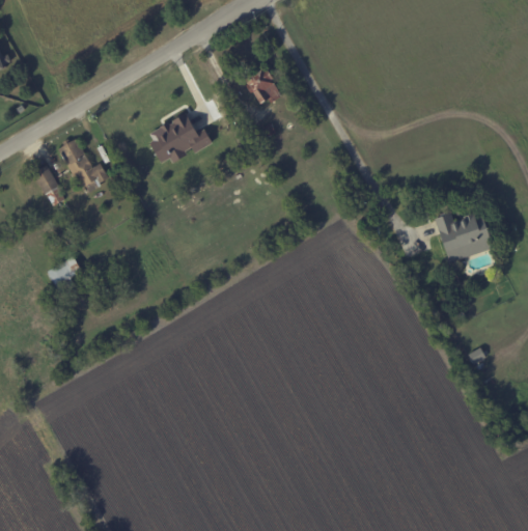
[(0,68),(10,64),(0,40),(0,68)]
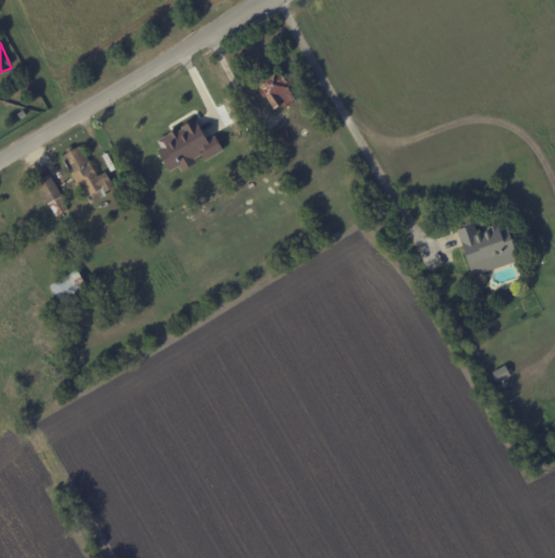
[(293,101),(279,69),(256,79),(272,111),(293,101)]
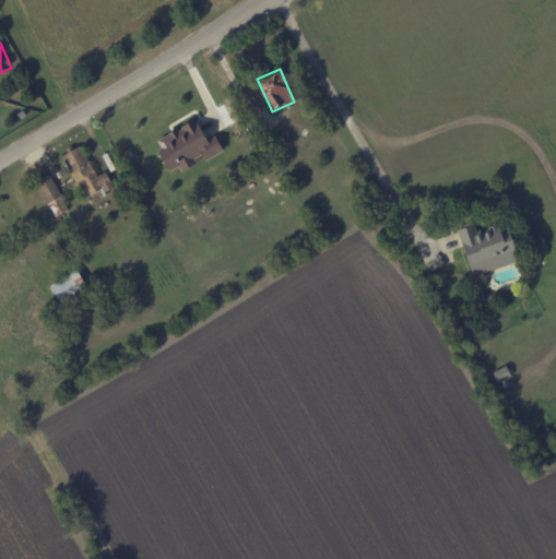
[(224,151),(217,137),(208,142),(196,119),(157,140),(162,149),(157,151),(168,173),(180,166),(181,169),(203,158),(204,161),(224,151)]
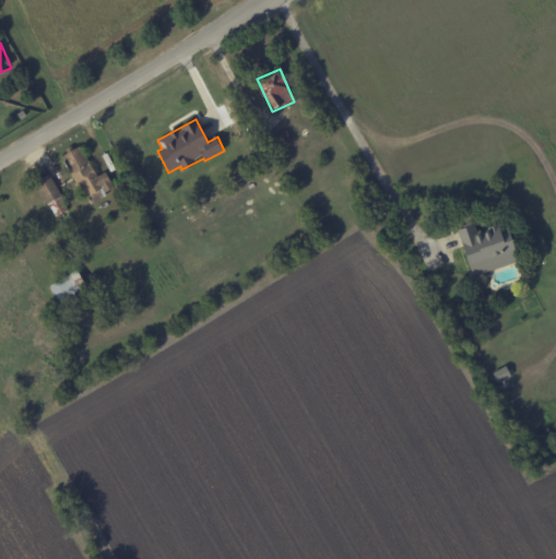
[(86,199),(115,185),(108,171),(98,176),(83,145),(64,154),(86,199)]
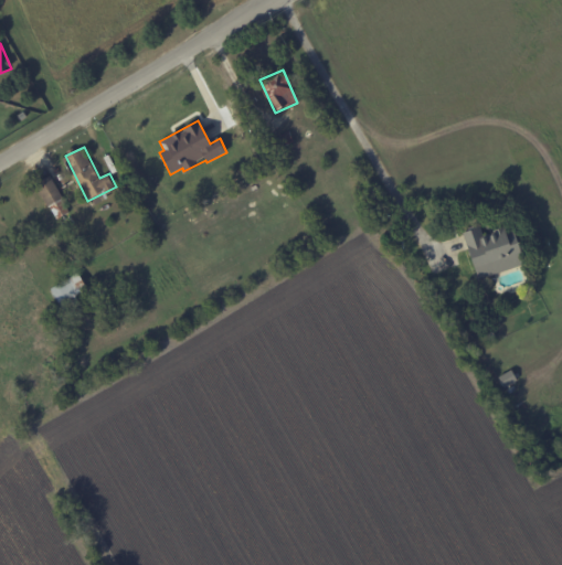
[(71,213),(54,176),(39,183),(55,220),(71,213)]
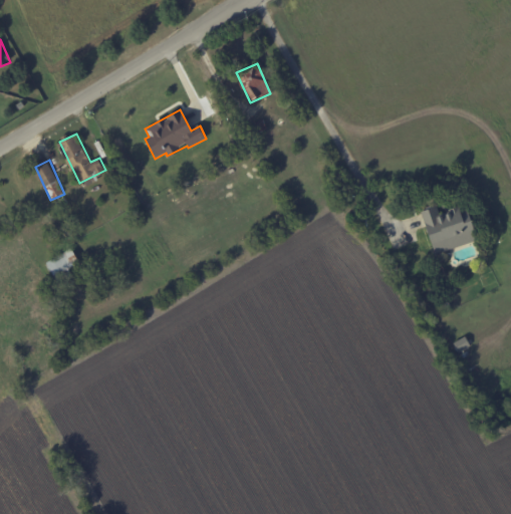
[(436,255),(477,240),(465,206),(440,215),(437,205),(420,212),(436,255)]
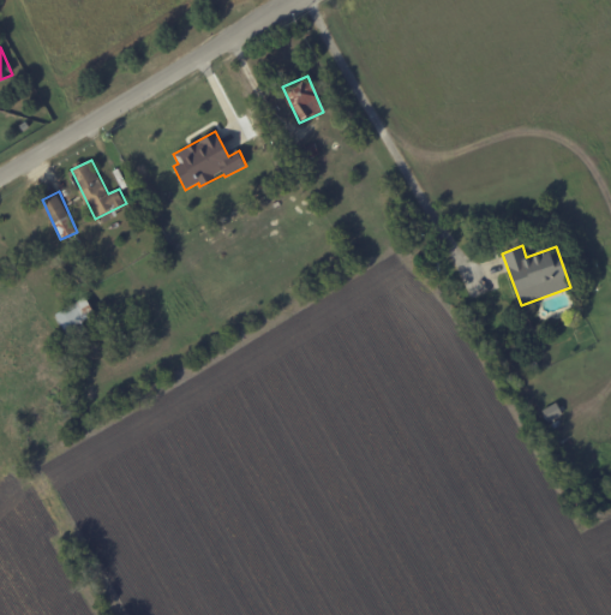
[(101,326),(87,298),(55,314),(71,341),(101,326)]
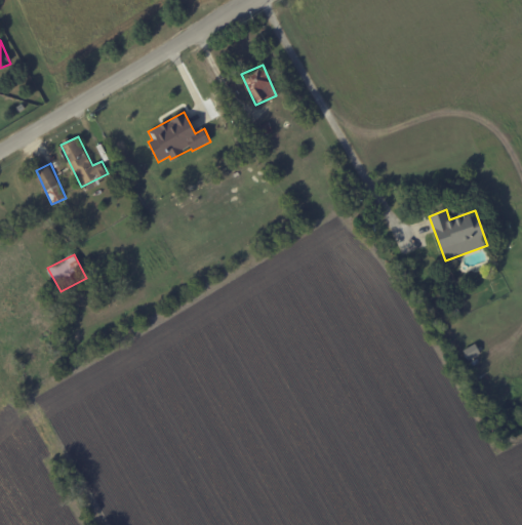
All buildings are outlined.
